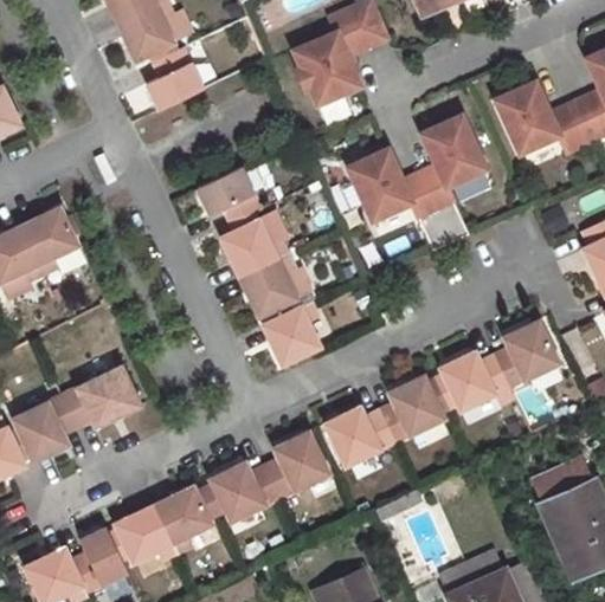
[(108,0),(118,23),(167,0),(108,0)]
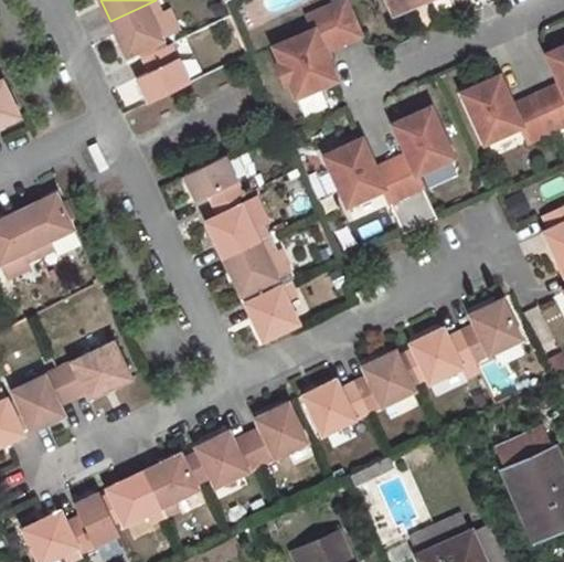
[(156,0),(110,21),(117,34),(128,59),(141,52),(165,41),(153,19),(162,14),(156,0)]
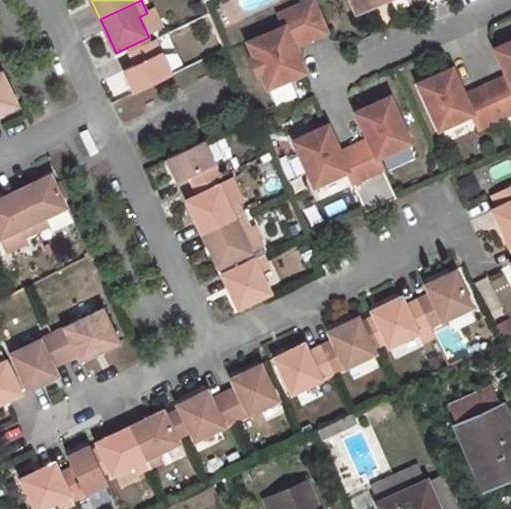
[(352,0),(357,10),(379,0),(352,0)]
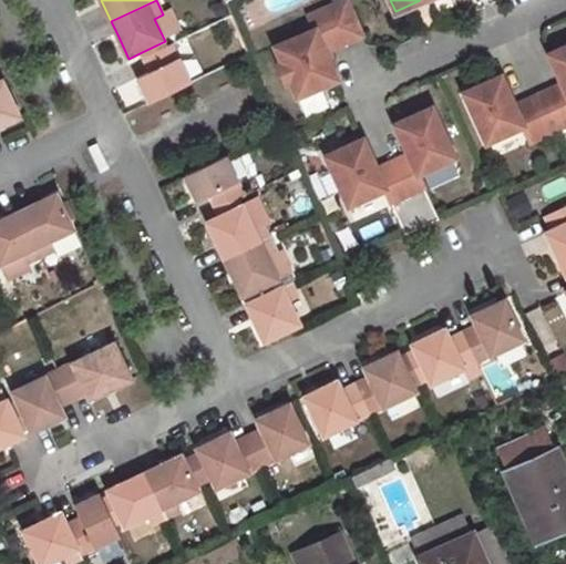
[(331,9),(347,44),(364,37),(349,1),(331,9)]
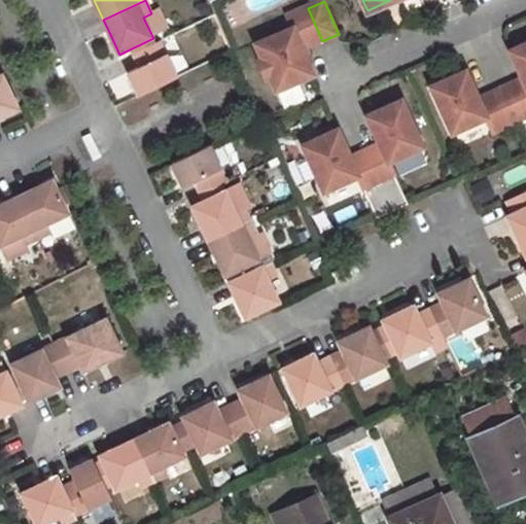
[(305,49),(322,41),(308,8),(289,16),(294,29),(257,45),(265,61),(260,62),(269,79),(272,77),(279,93),(317,76),(305,49)]
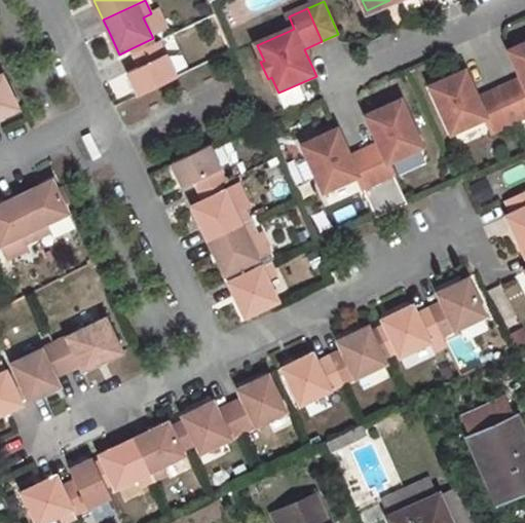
[(153,38),(132,48),(135,55),(156,45),(153,38)]
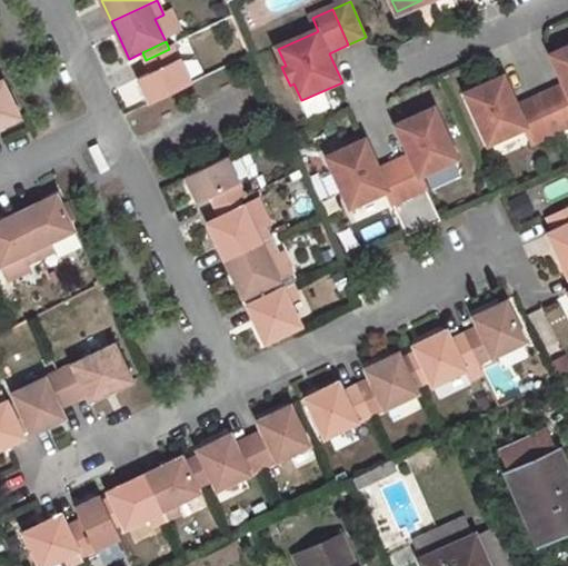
[(566,127),(567,126),(567,46),(551,53),(566,83),(550,91),(566,127)]
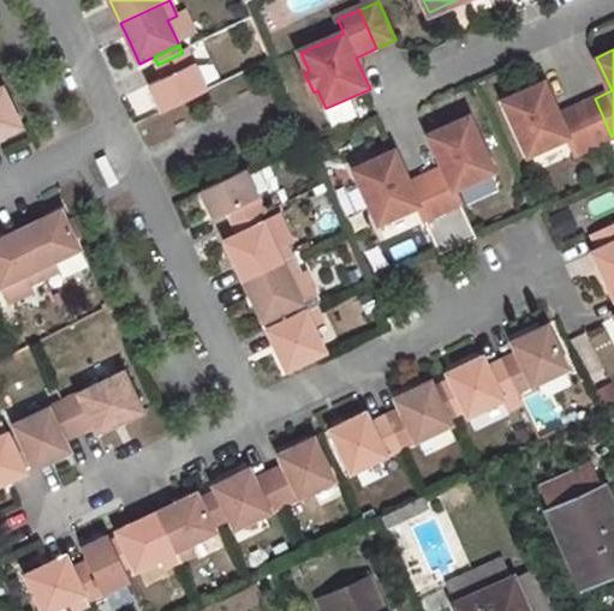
[(183,53),(158,65),(165,79),(124,99),(136,126),(208,93),(188,51),(183,53)]
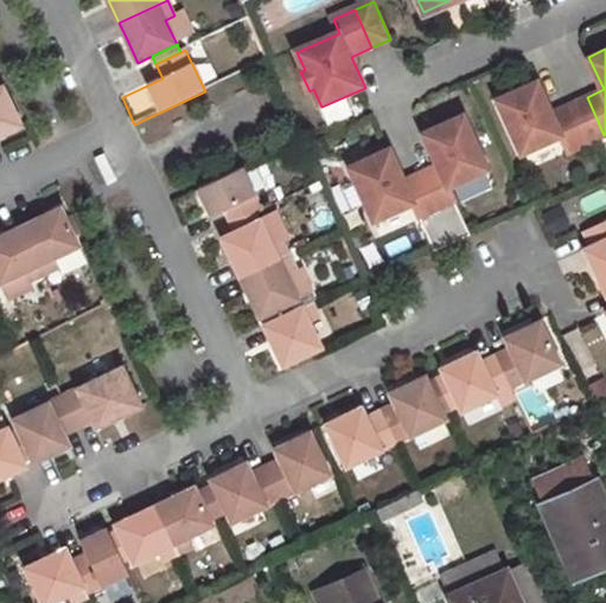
[(538,81),(498,100),(522,153),(561,135),(569,152),(587,143),(569,106),(553,113),(538,81)]
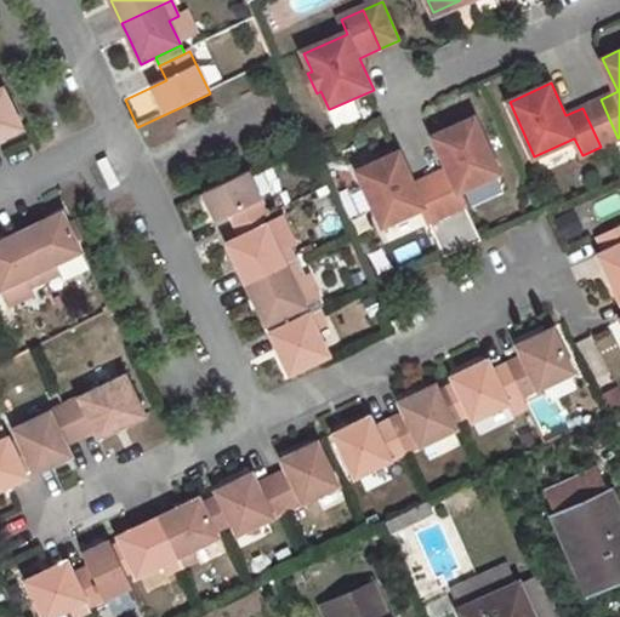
[(0,133),(21,125),(3,85),(0,86),(0,133)]
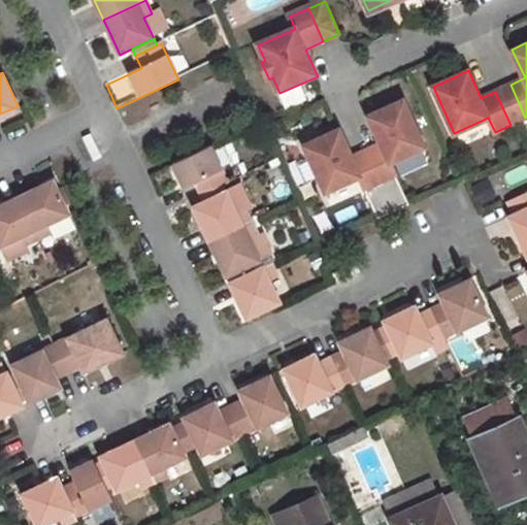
[(511,85),(495,92),(511,125),(518,121),(525,118),(511,85)]
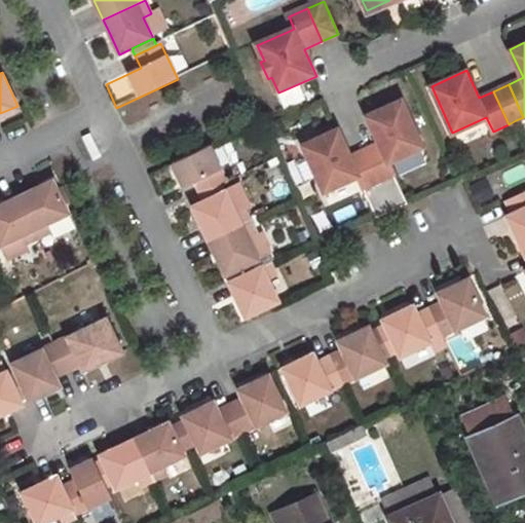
[(423,147),(402,101),(367,117),(379,145),(365,152),(380,185),(396,177),(389,163),(423,147)]
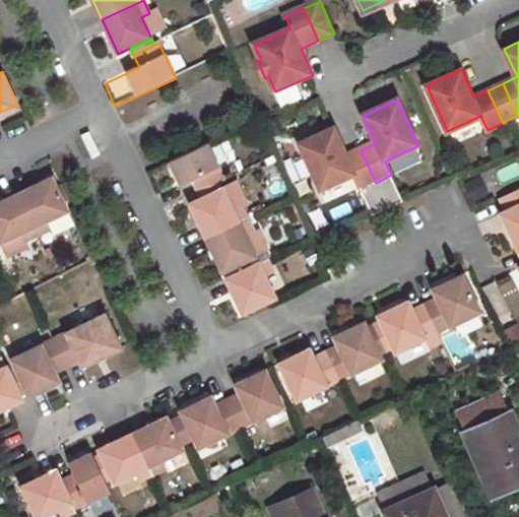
[(334,129),(300,145),(321,191),(354,176),(361,190),(376,183),(361,150),(346,156),(334,129)]
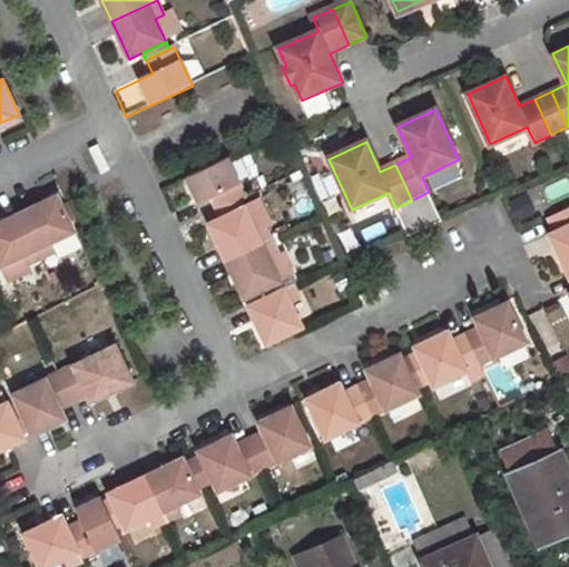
[(227,160),(186,179),(198,205),(212,198),(218,212),(241,201),(246,199),(227,160)]
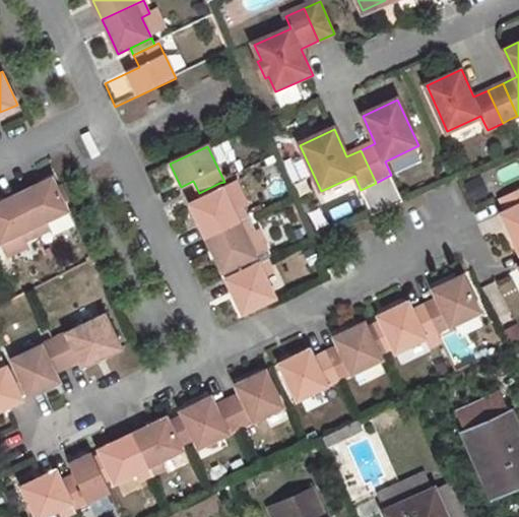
[(52,176),(17,192),(38,234),(51,228),(47,218),(67,208),(52,176)]
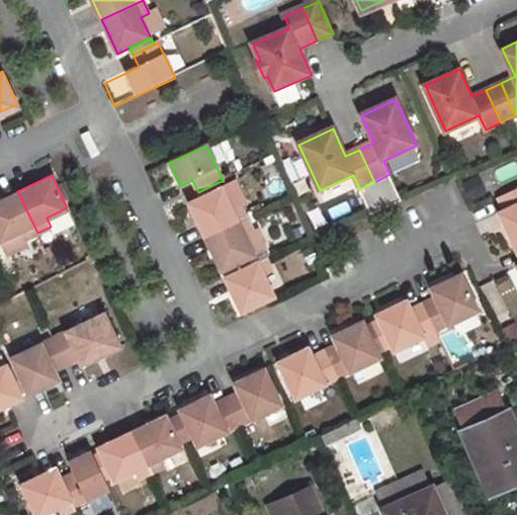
[(219,182),(198,192),(201,199),(223,189),(219,182)]
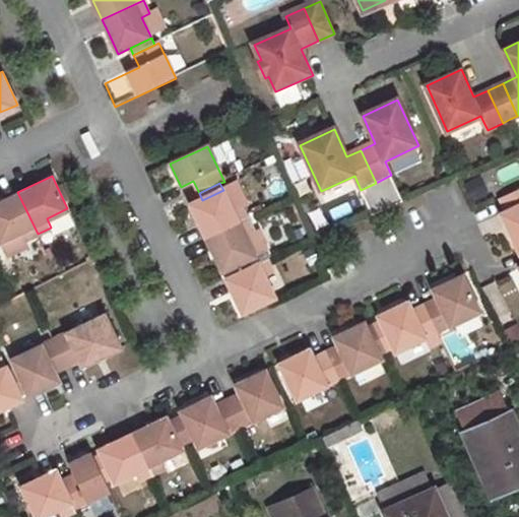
[(518,186),(498,197),(504,209),(499,212),(517,251),(518,250),(518,186)]
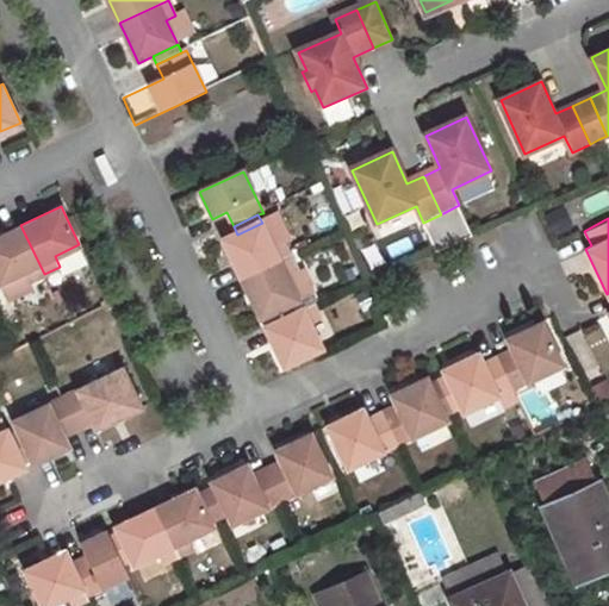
[(237,235),(223,241),(235,267),(242,281),(291,258),(284,243),(273,248),(262,223),(237,235)]
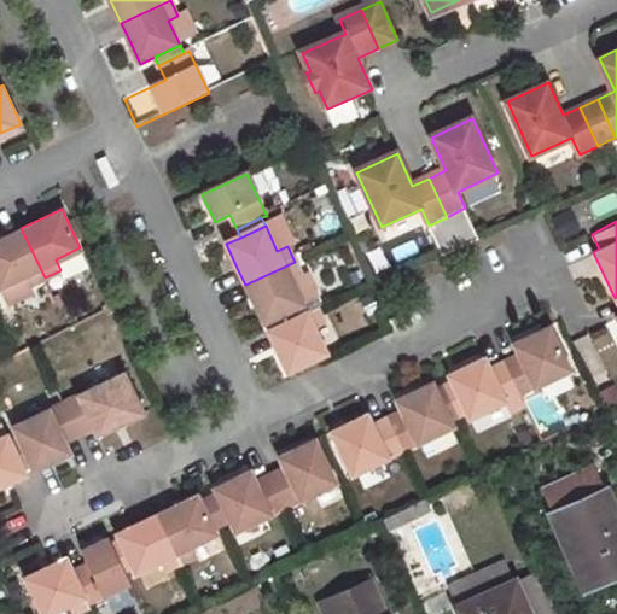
[(21,228),(0,238),(0,286),(23,275),(28,285),(45,278),(21,228)]
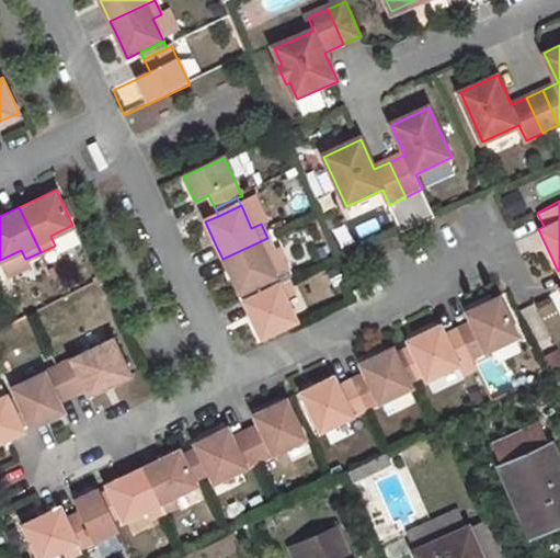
[(267,238),(223,259),(240,296),(243,295),(271,281),(275,280),(264,257),(274,252),(267,238)]
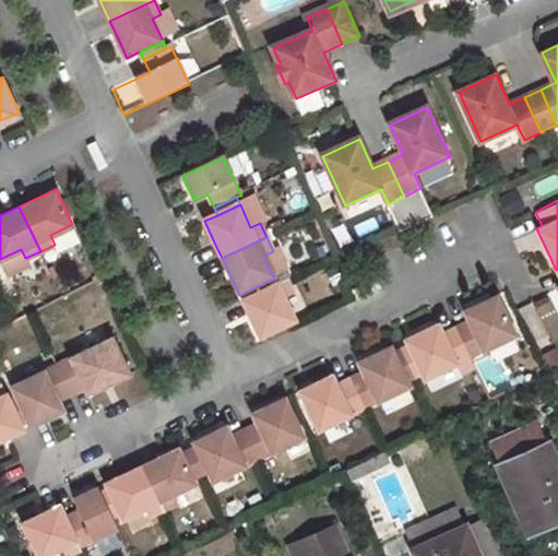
[(270,280),(242,294),(246,300),(273,288),(270,280)]
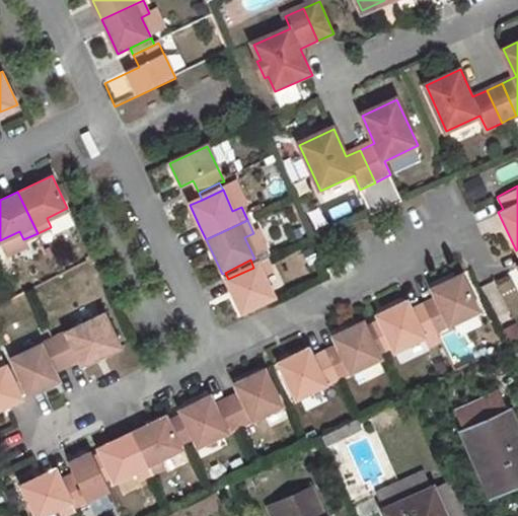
[(228,279),(225,280),(231,293),(241,315),(275,300),(265,279),(273,275),(267,262),(253,268),(228,279)]
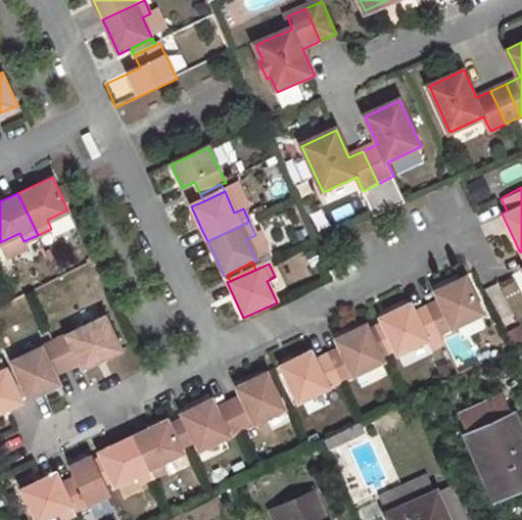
[(438,299),(427,305),(440,333),(482,313),(465,275),(434,290),(438,299)]
